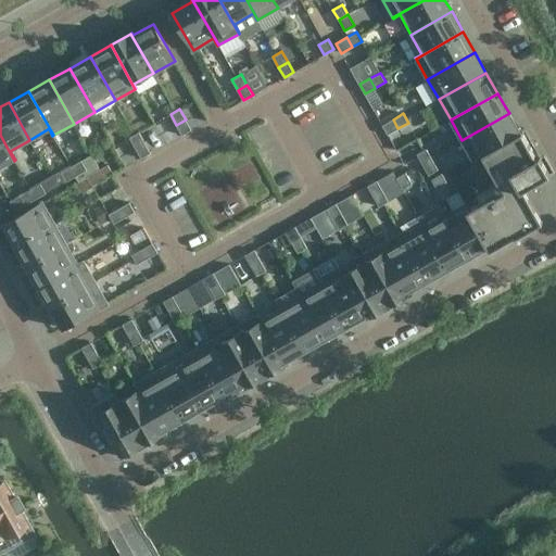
[(520,133),(509,113),(462,140),(474,161),(522,133),(522,131),(520,133)]
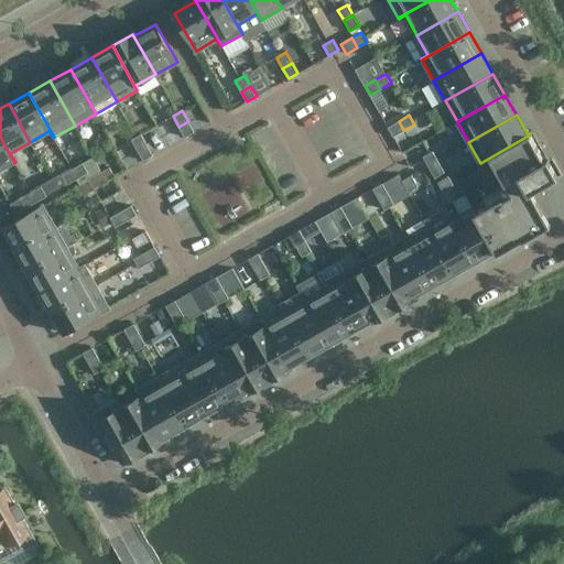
[(194,131),(188,121),(179,127),(185,137),(194,131)]
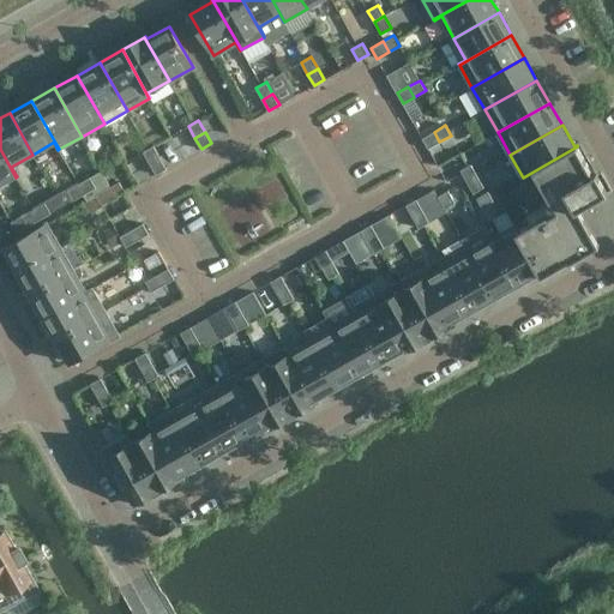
[(428,149),(439,142),(434,132),(422,138),(428,149)]
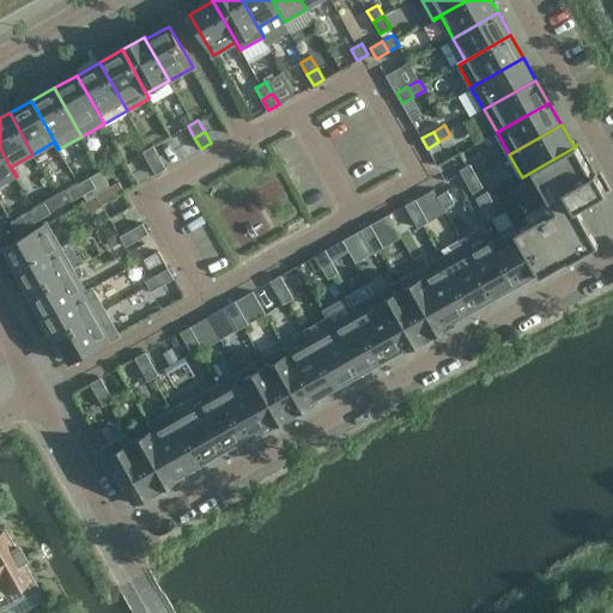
[(143,151),(150,163),(159,157),(153,146),(143,151)]
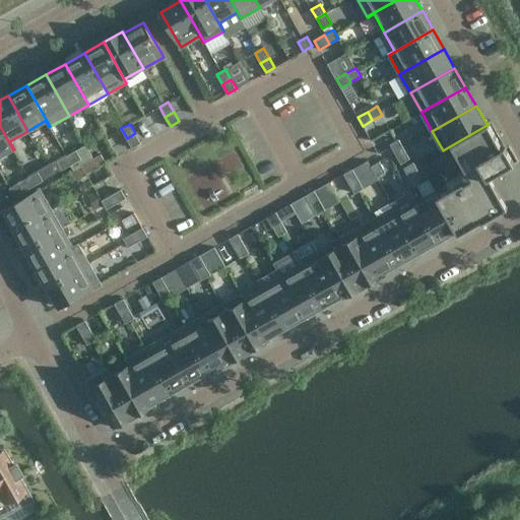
[(481,221),(508,207),(491,177),(515,163),(505,145),(502,147),(489,124),(443,150),(443,151),(452,145),(466,170),(479,163),(484,172),(464,184),(463,183),(439,196),(437,191),(436,192),(459,234),(481,220),(481,221)]
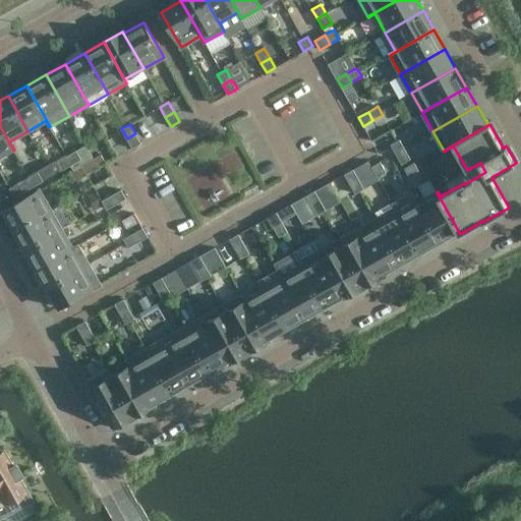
[(0,126),(0,157),(13,151),(0,126)]
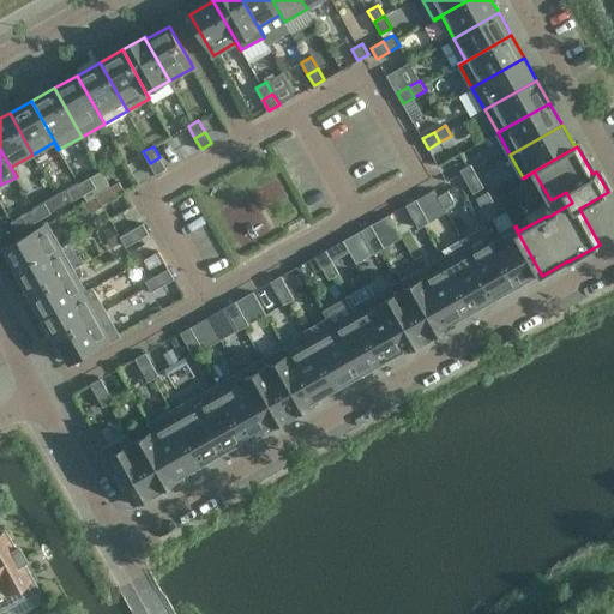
[(444,175),(469,161),(462,149),(438,163),(444,175)]
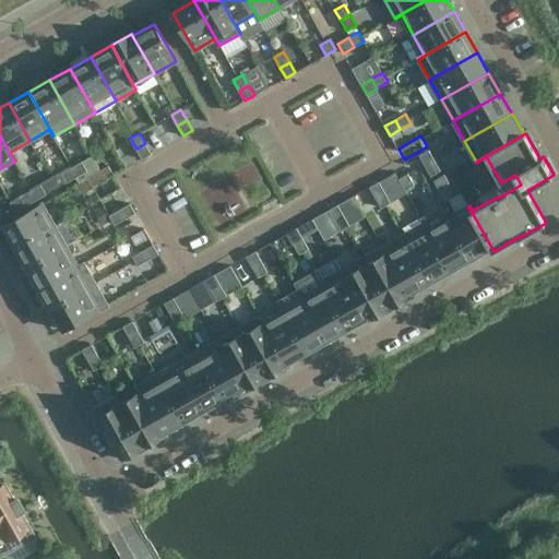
[(142,159),(152,154),(145,143),(137,149),(142,159)]
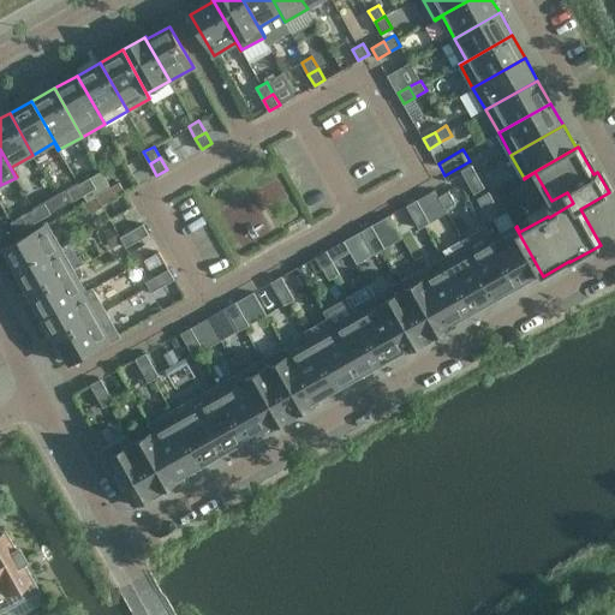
[(461,171),(467,181),(478,175),(471,165),(461,171)]
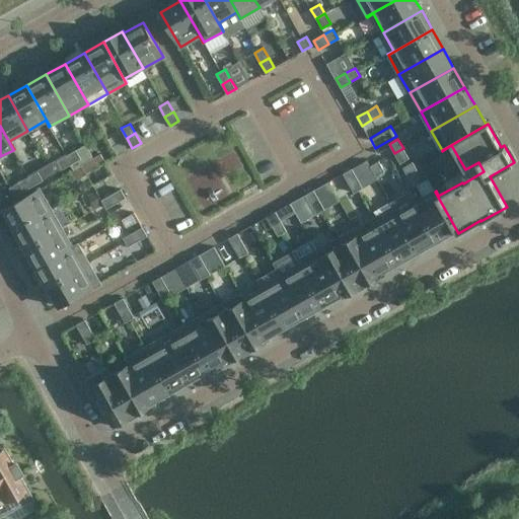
[(394,153),(400,163),(409,158),(403,148),(394,153)]
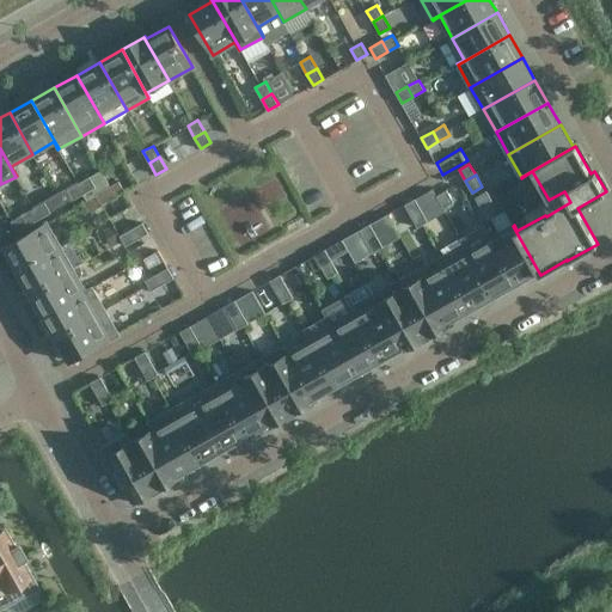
[(90,177),(79,183),(84,194),(96,187),(90,177)]
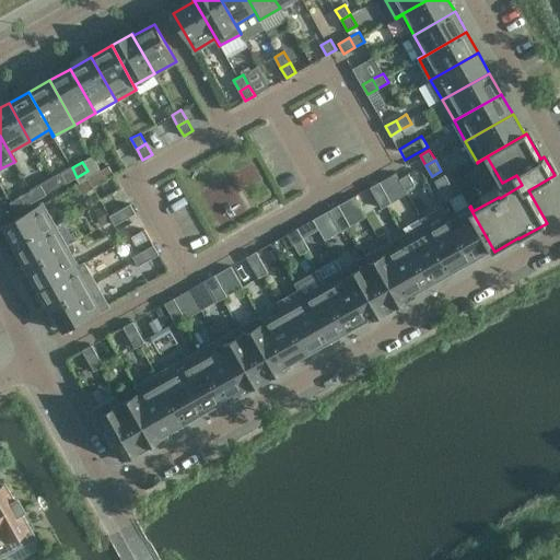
[(114,175),(108,165),(98,172),(104,182),(114,175)]
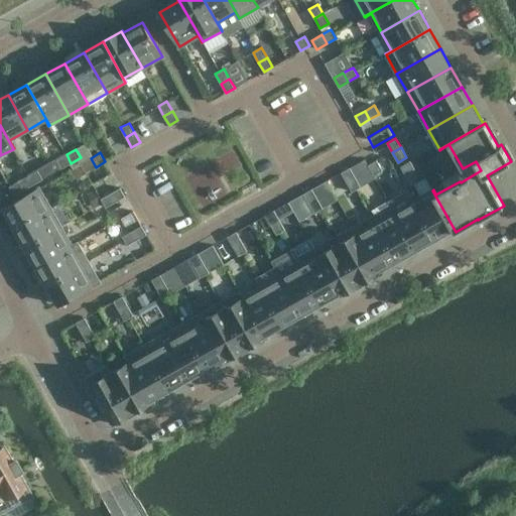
[(61,168),(71,163),(67,154),(56,159),(61,168)]
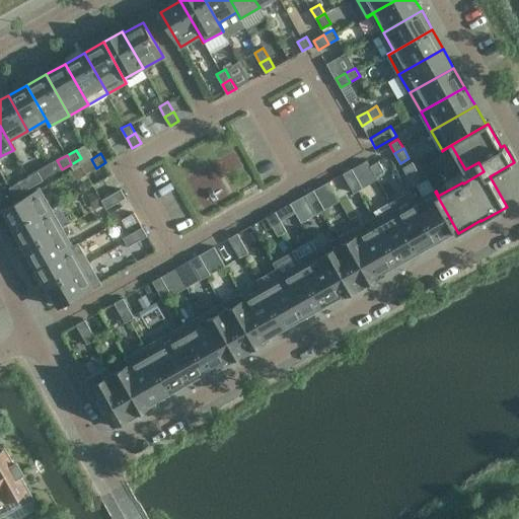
[(86,173),(96,168),(91,159),(81,164),(86,173)]
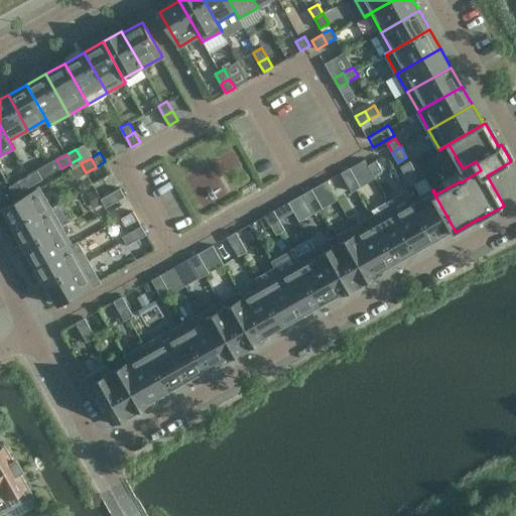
[(382,170),(377,160),(368,165),(373,175),(382,170)]
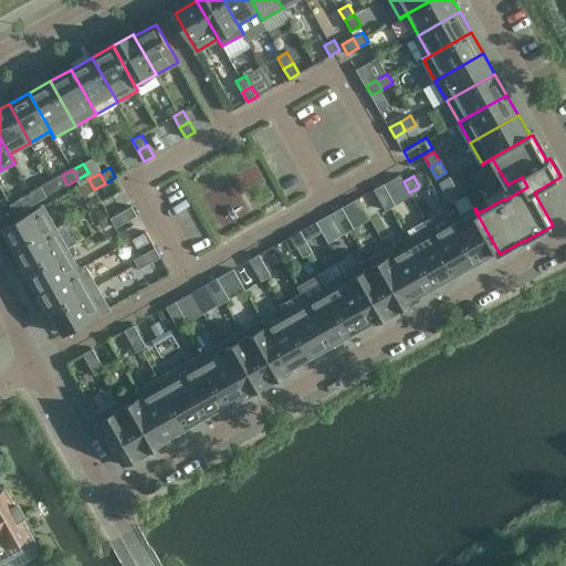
[(450,177),(439,182),(444,192),(456,186),(450,177)]
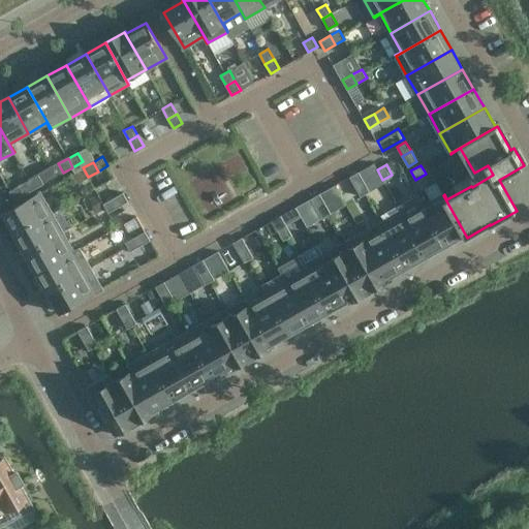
[(74,173),(71,174),(76,183),(88,177),(83,167),(74,173)]
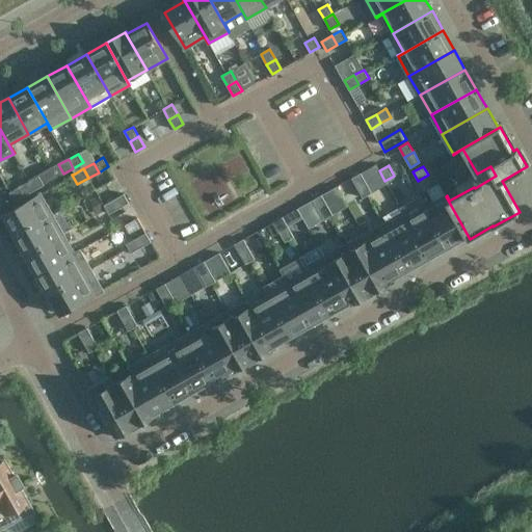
[(351,178),(357,188),(366,183),(361,173),(351,178)]
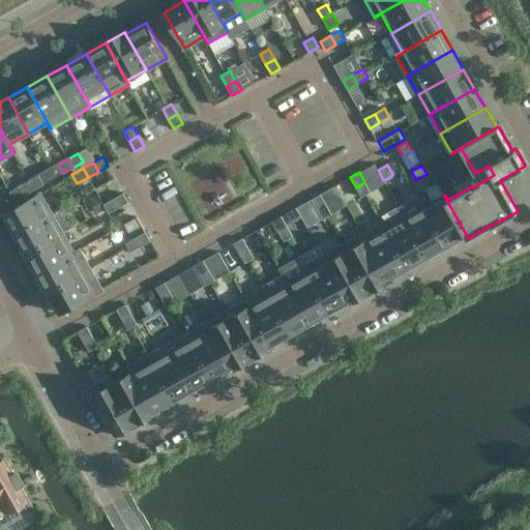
[(38,175),(29,180),(34,189),(43,184),(38,175)]
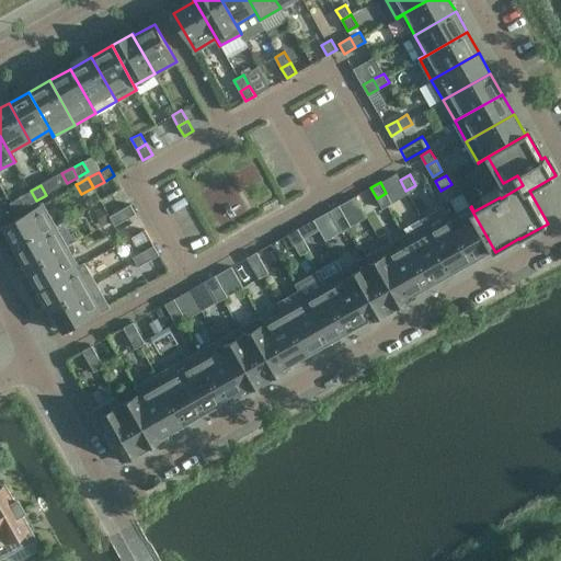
[(36,201),(31,191),(20,197),(25,206),(36,201)]
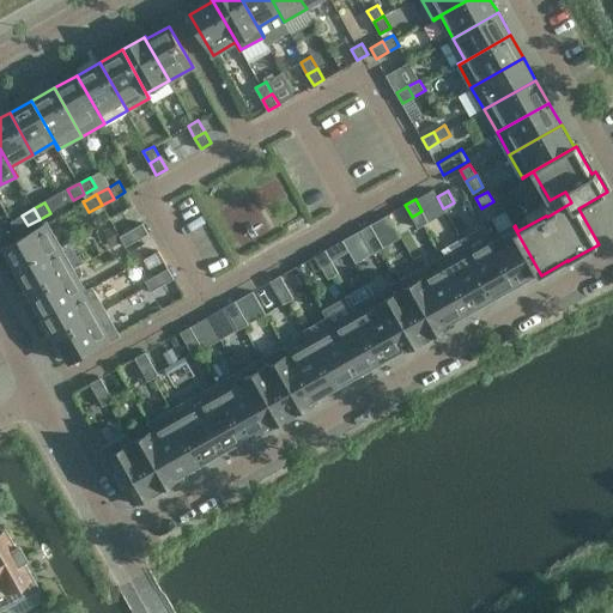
[(429,222),(422,211),(412,217),(418,228),(429,222)]
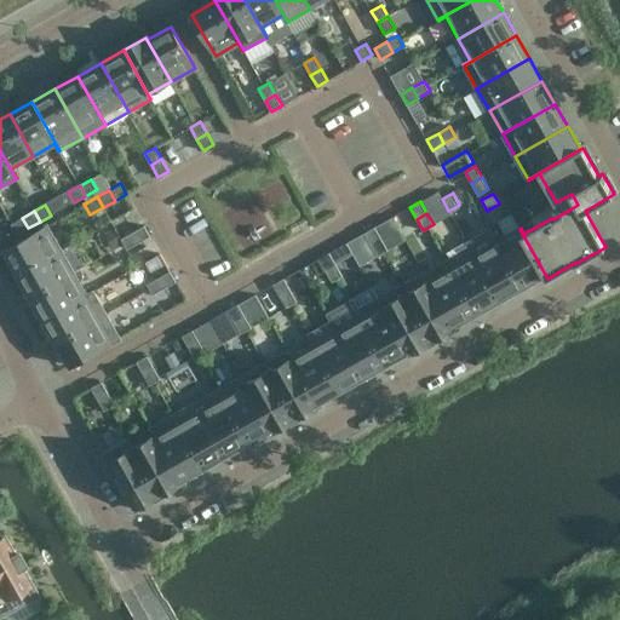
[(144,225),(133,233),(138,242),(150,236),(144,225)]
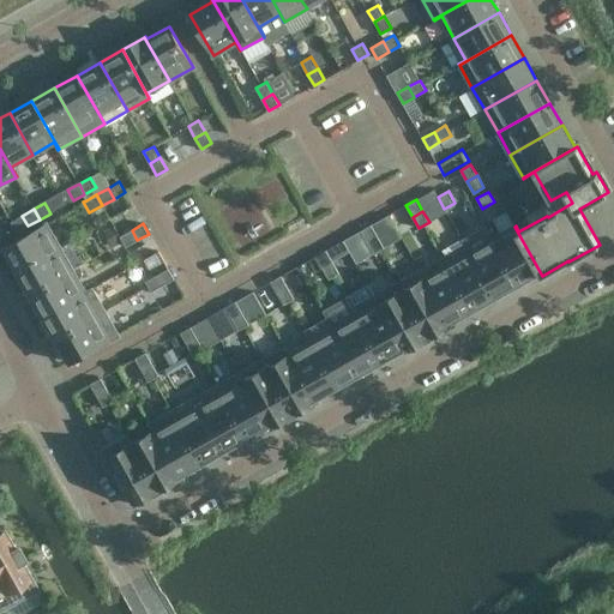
[(60,247),(46,224),(5,247),(18,271),(60,247)]
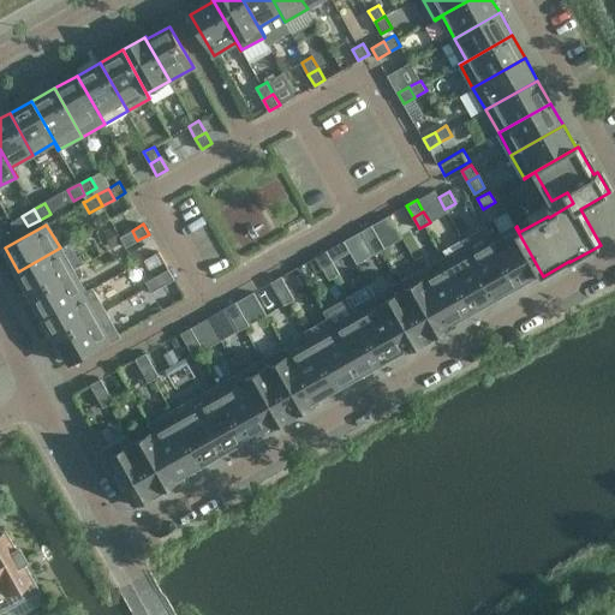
[(362,231),(368,243),(378,237),(371,225),(362,231)]
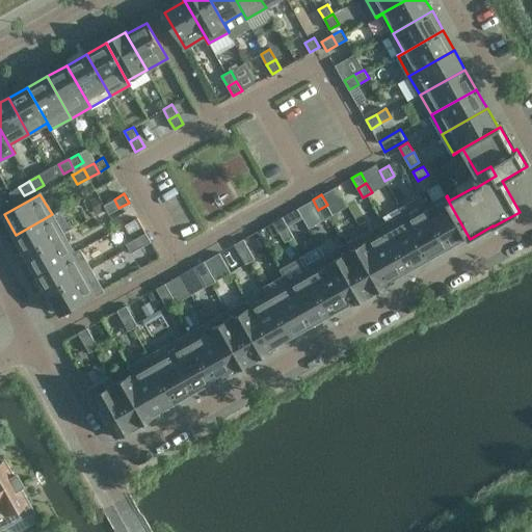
[(447,244),(448,246),(467,235),(469,239),(470,239),(446,196),(426,207),(447,244)]
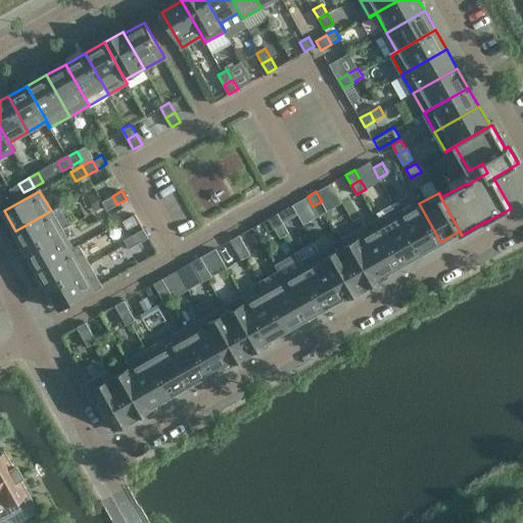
[(107,210),(116,204),(112,196),(102,201),(107,210)]
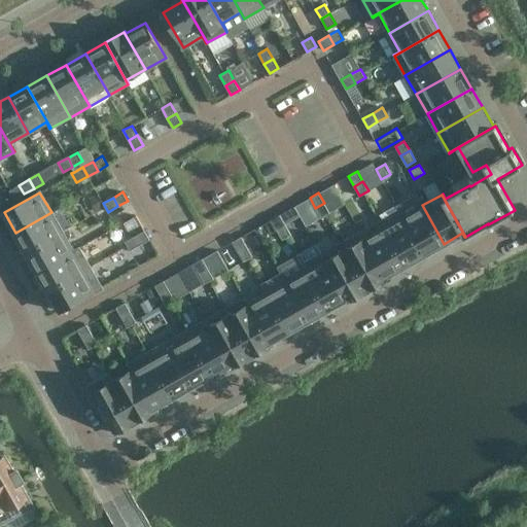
[(329,212),(324,203),(315,208),(321,217),(329,212)]
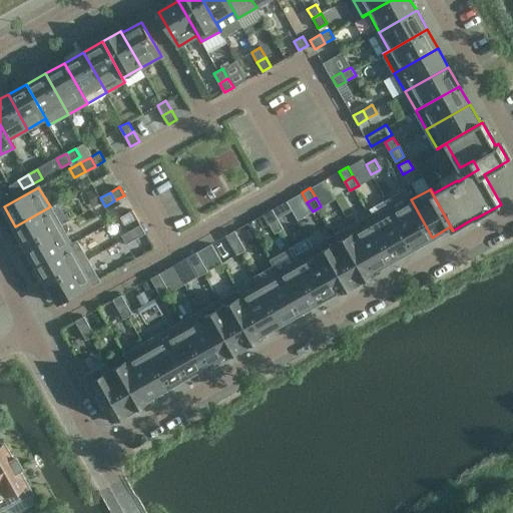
[(432,237),(431,235),(411,199),(393,210),(390,203),(389,204),(413,247),(432,237)]
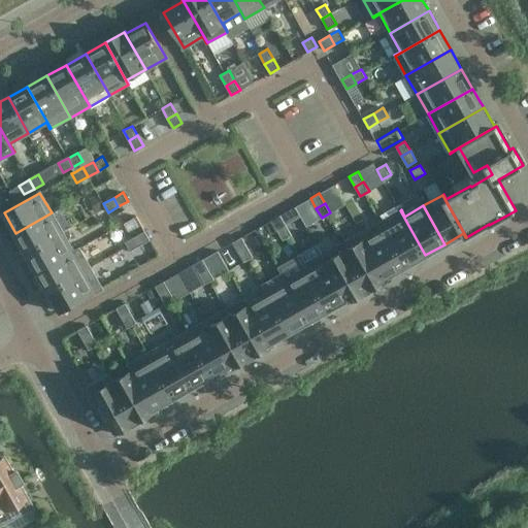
[(405,264),(405,266),(425,255),(400,210),(381,221),(405,264)]
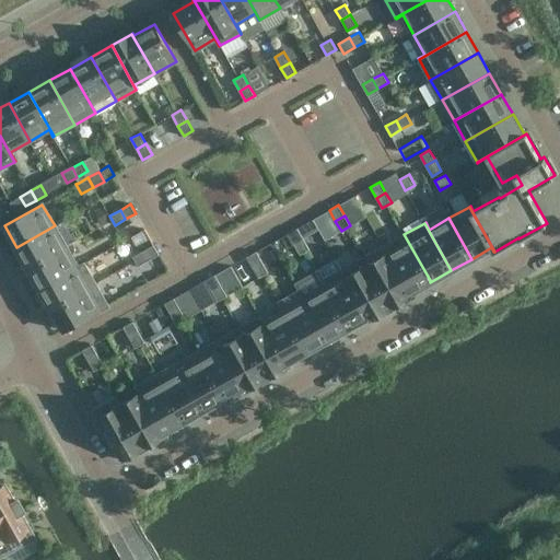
[(16,247),(28,267),(66,246),(55,225),(16,247)]
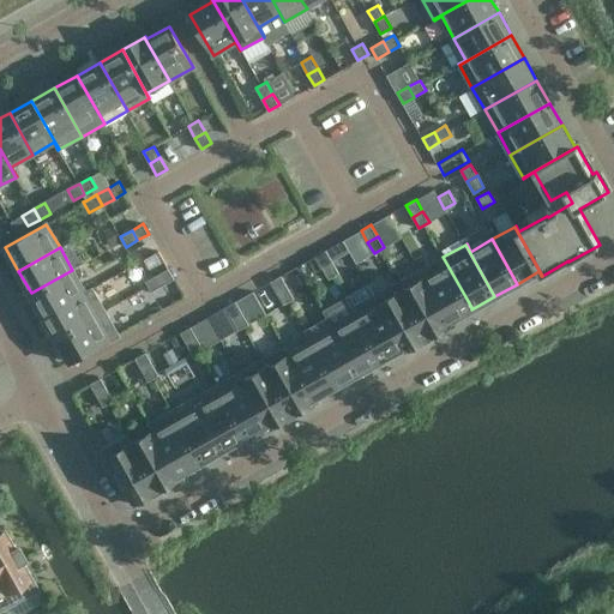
[(315,257),(321,268),(332,262),(326,251),(315,257)]
